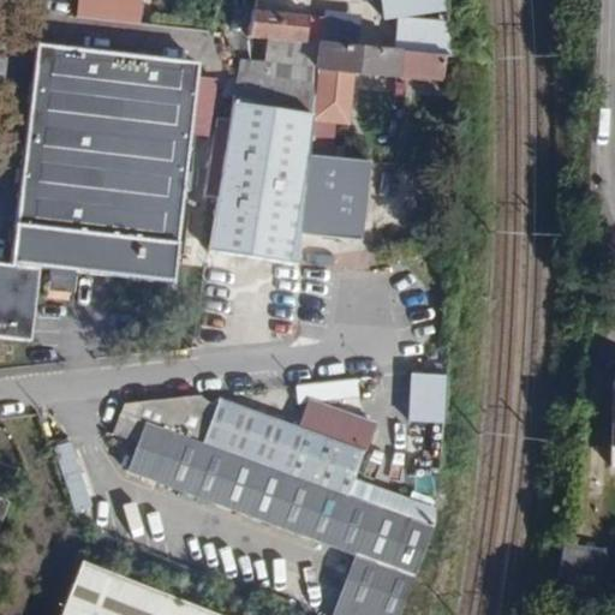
[(141,0),(78,0),(76,19),(138,27),(141,0)]
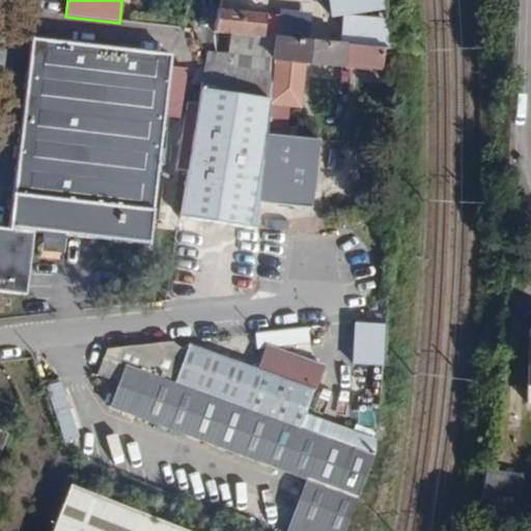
[(380,0),(324,0),(326,16),(339,14),(341,18),(338,45),(381,50),(384,20),(380,0)]
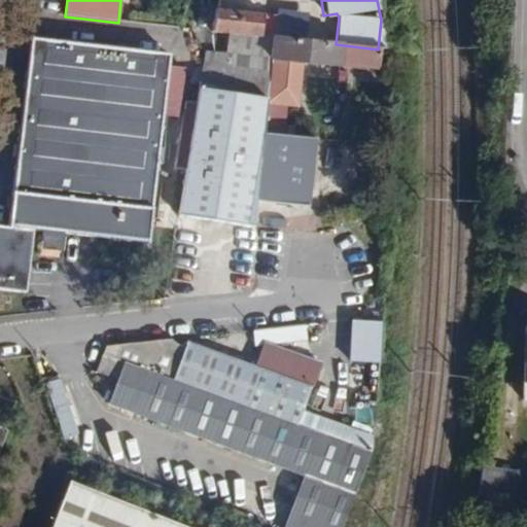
[(261,15),(216,10),(212,32),(234,34),(259,37),(261,15)]
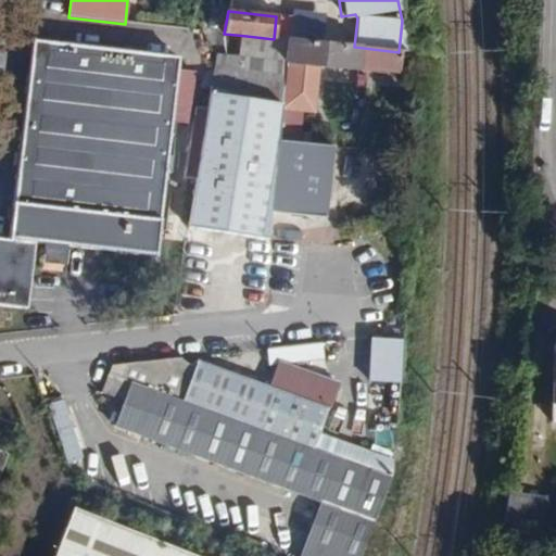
[(288,40),(274,39),(247,36),(244,58),(286,62),(288,40)]
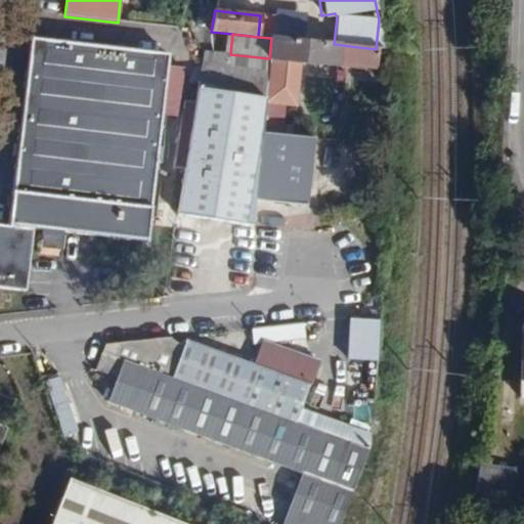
[(268,72),(255,201),(306,206),(314,139),(282,136),(285,106),(287,106),(291,74),(301,62),(339,67),(339,63),(374,69),(376,49),(334,44),(271,38),(269,58),(268,72)]
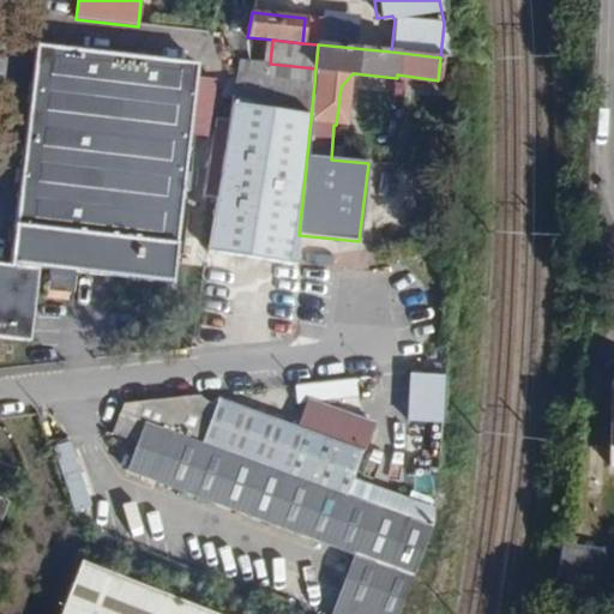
[(49,270),(74,272),(170,284),(198,64),(38,46),(10,265),(0,263),(0,337),(29,342),(38,269),(49,270)]
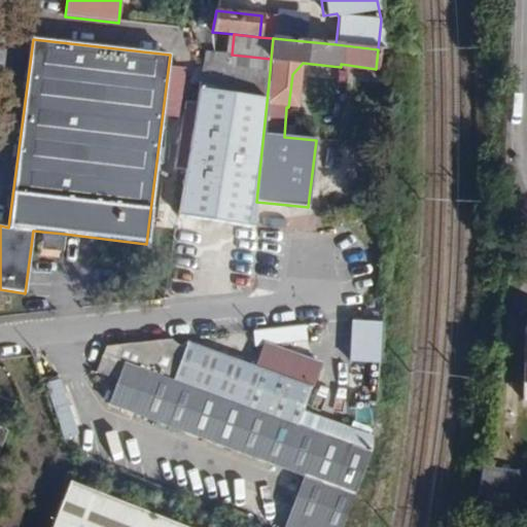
[(254,227),(255,220),(256,202),(270,72),(230,66),(203,63),(179,210),(176,227),(181,229),(197,231),(199,219),(254,227)]
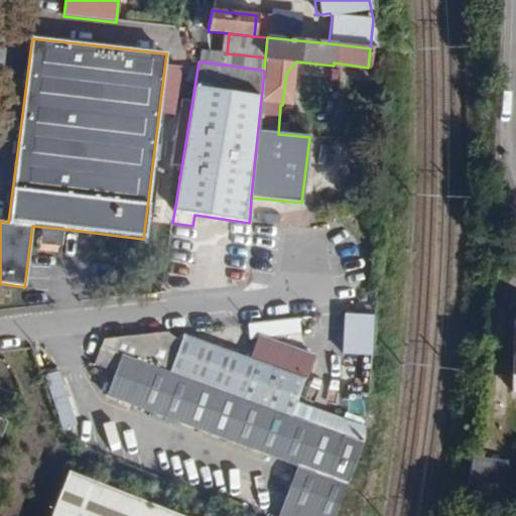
[(171,232),(172,223),(175,206),(159,204),(155,230),(164,232),(171,232)]
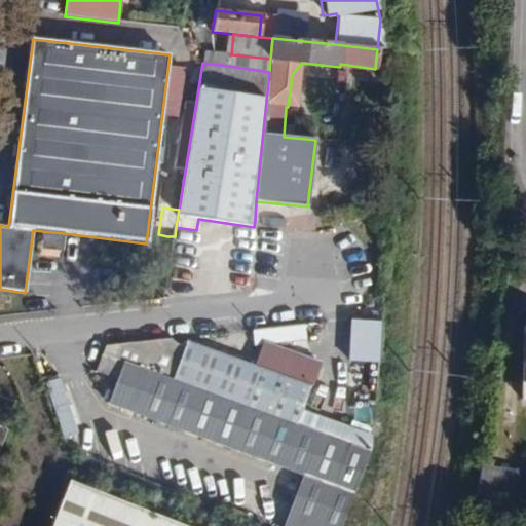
[(343,321),(341,364),(373,365),(374,323),(343,321)]
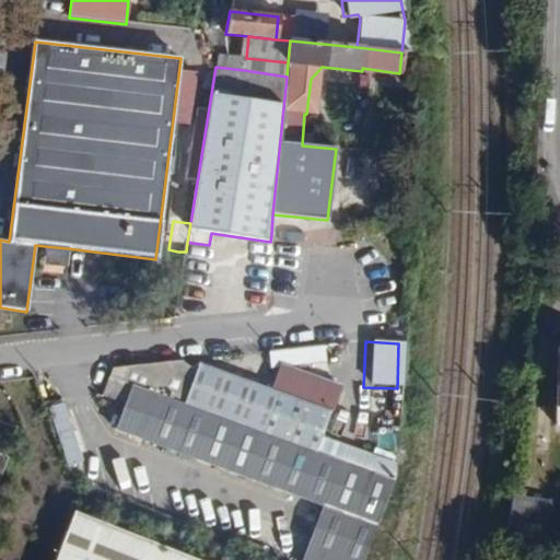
[(362,559),(392,485),(395,464),(371,455),(364,470),(315,453),(321,435),(329,411),(199,363),(196,369),(183,361),(113,369),(103,395),(125,405),(116,429),(322,506),(302,559),(362,559)]
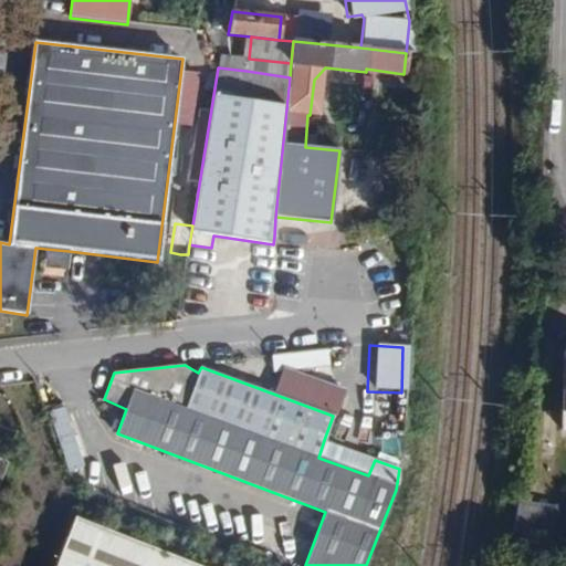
[(61,407),(44,413),(65,473),(83,468),(61,407)]
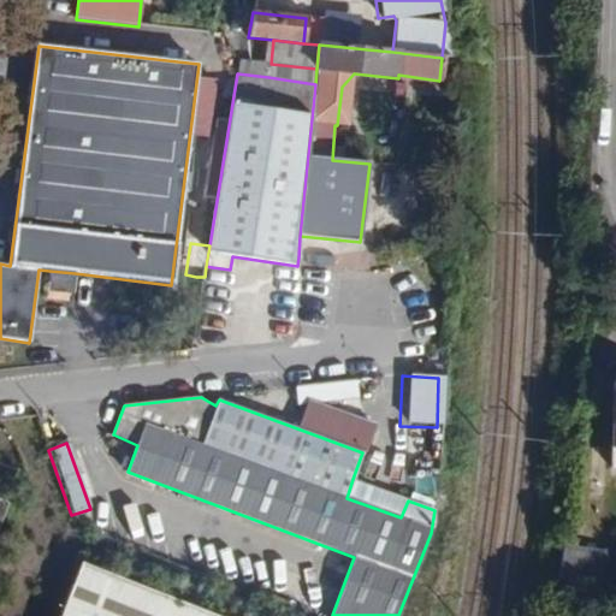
[(0,517),(18,471),(0,463),(0,517)]
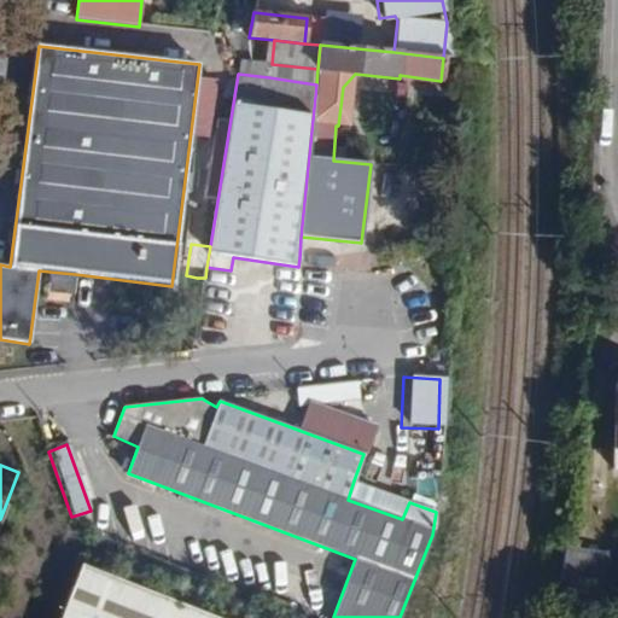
[(566,548),(561,584),(590,594),(607,587),(612,553),(566,548)]
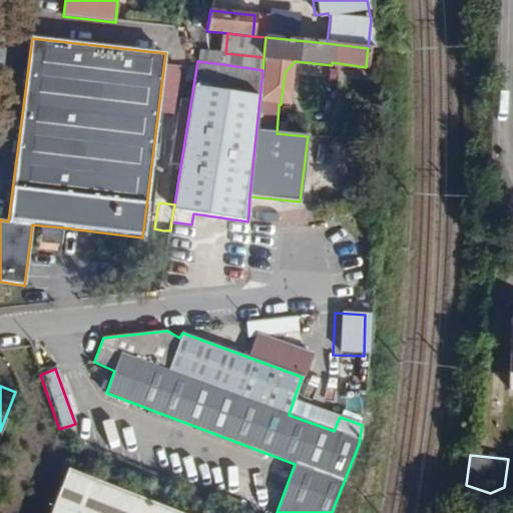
[(51,512),(181,512),(68,470),(51,512)]
